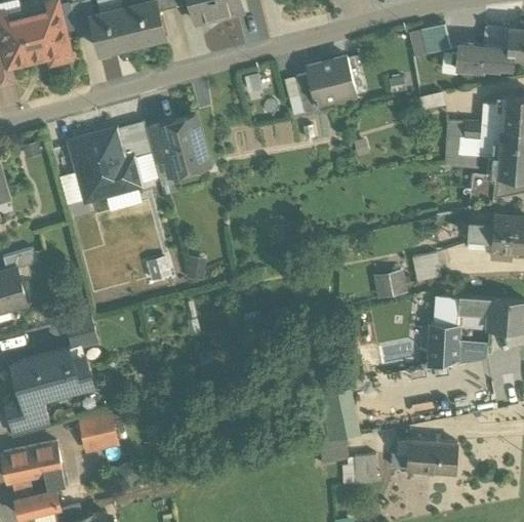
[(89,0),(88,0),(69,5),(76,33),(93,28),(90,15),(93,14),(89,0)]
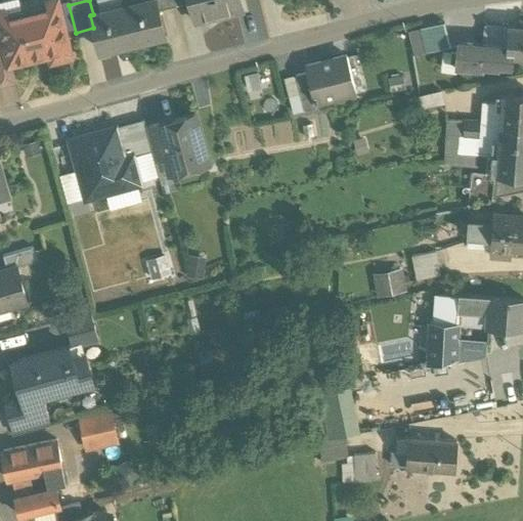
[(151,0),(122,9),(131,46),(164,37),(158,12),(155,0),(151,0)]
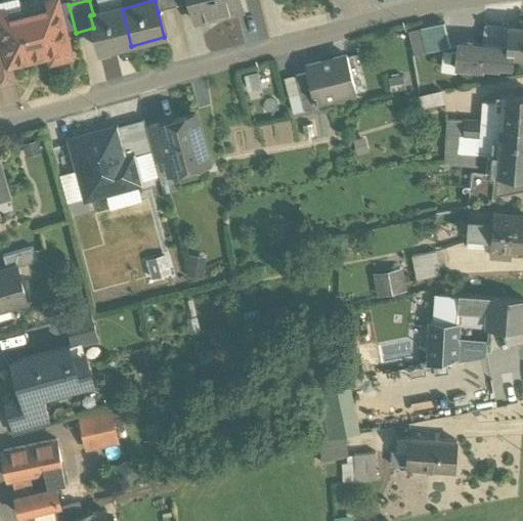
[(172,0),(155,0),(158,12),(175,8),(172,0)]
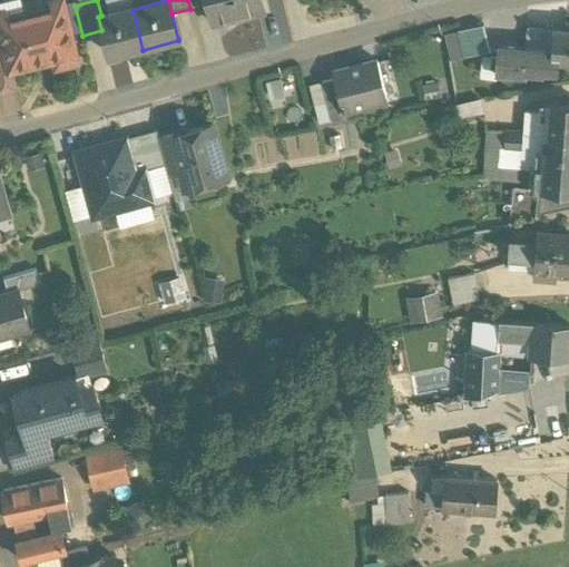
[(187,0),(190,9),(207,6),(205,0),(187,0)]
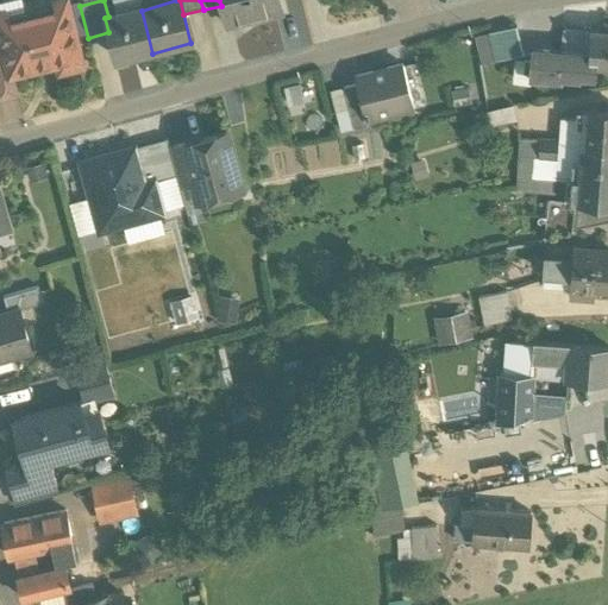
[(219,0),(221,6),(226,29),(229,29),(229,26),(249,20),(250,24),(281,16),(276,0),(219,0)]
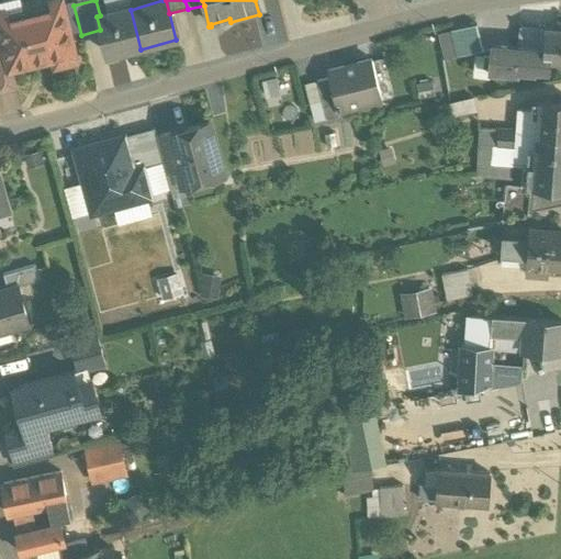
[(59,3),(0,18),(0,35),(2,45),(9,71),(11,70),(51,60),(53,71),(75,66),(59,3)]
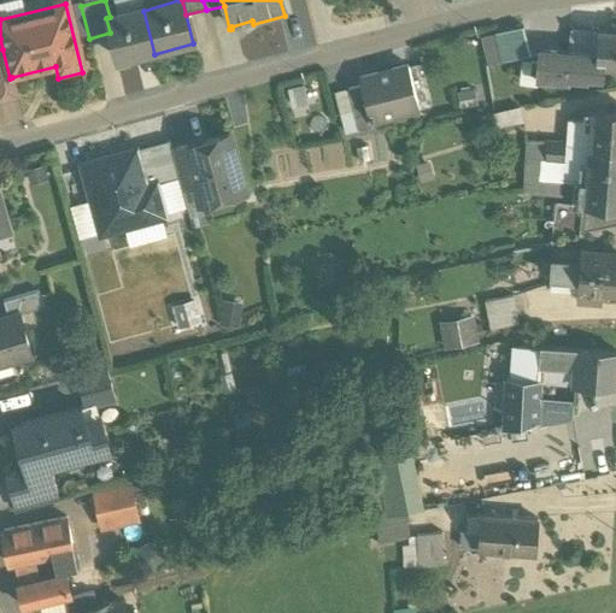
[(154,54),(144,11),(110,17),(106,18),(110,33),(117,62),(154,54)]
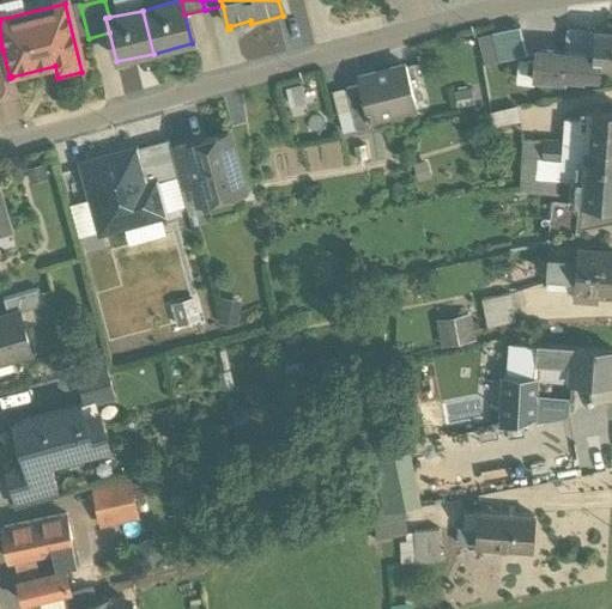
[(519,30),(491,37),(498,65),(526,58),(519,30)]
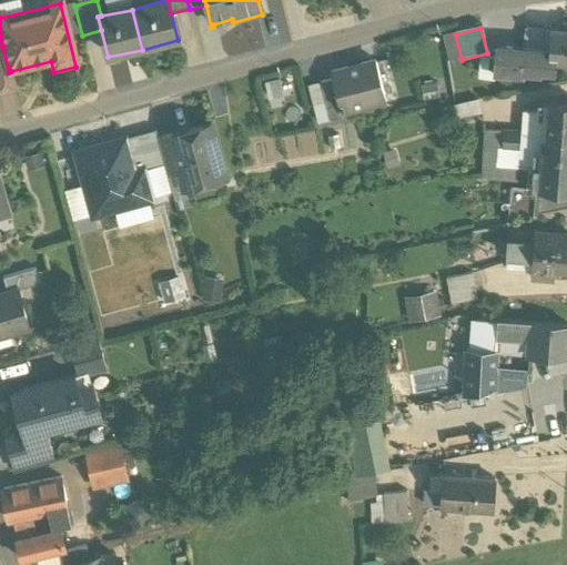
[(549,31),(524,29),(524,30),(526,31),(523,51),(540,52),(548,53),(549,31)]
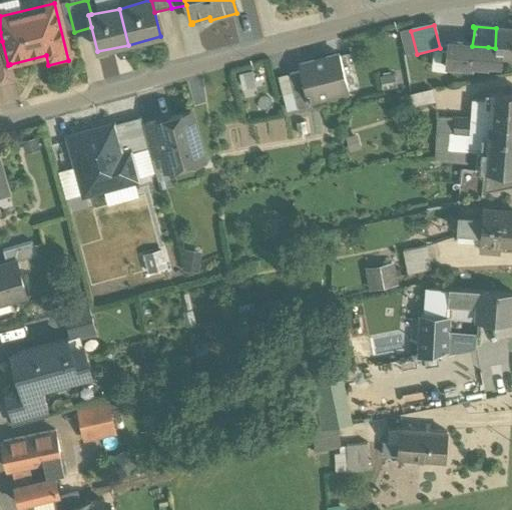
[(511,28),(507,28),(496,28),(495,48),(494,58),(501,58),(511,59),(511,28)]
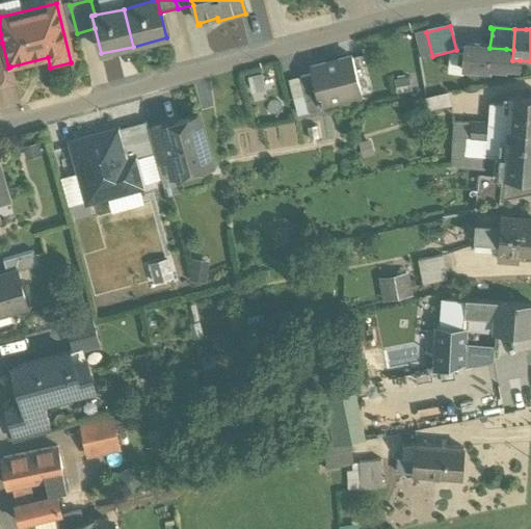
[(8,68),(2,43),(0,44),(0,90),(16,86),(10,67),(8,68)]
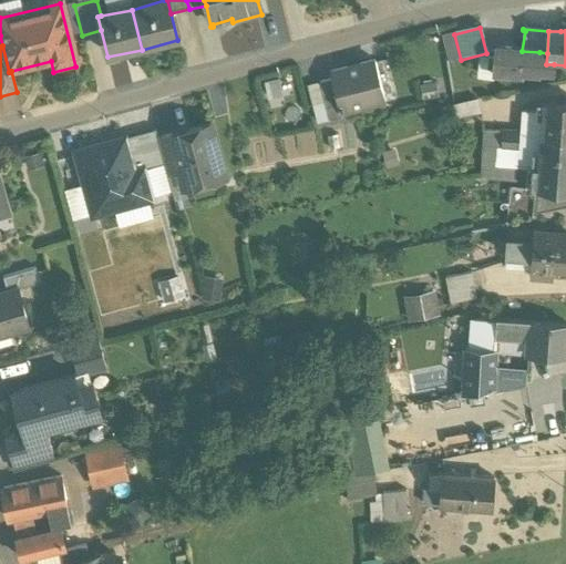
[(522,51),(495,49),(493,75),(522,78),(523,75),(538,77),(538,73),(539,52),(522,51)]
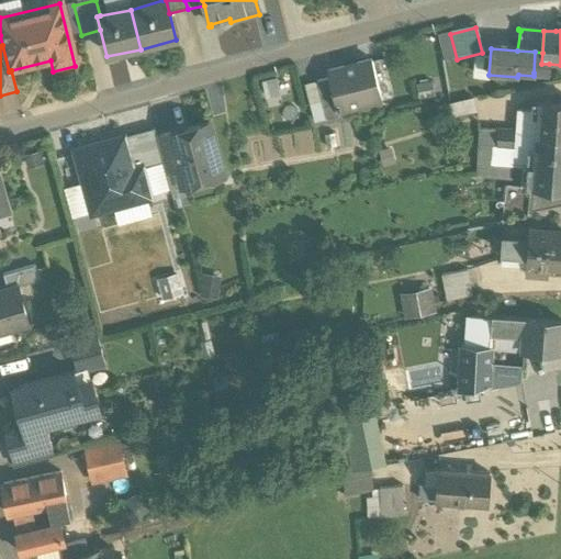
[(542,53),(535,52),(534,73),(549,74),(549,64),(541,64),(542,53)]
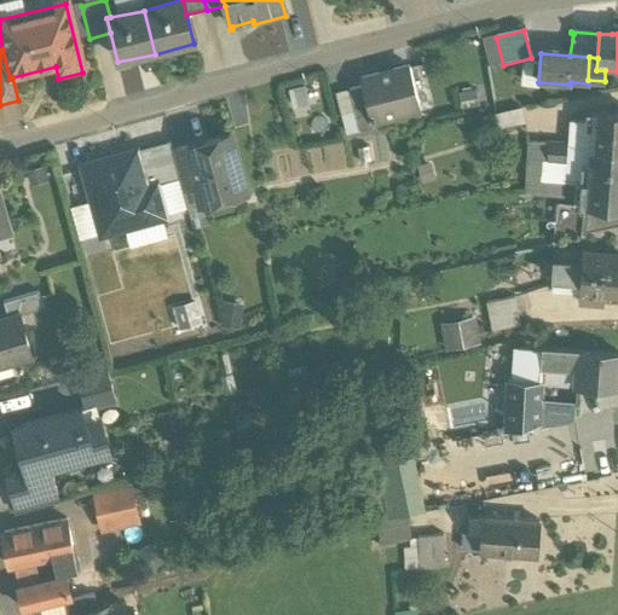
[(409,69),(359,82),(362,90),(371,125),(420,112),(409,69)]
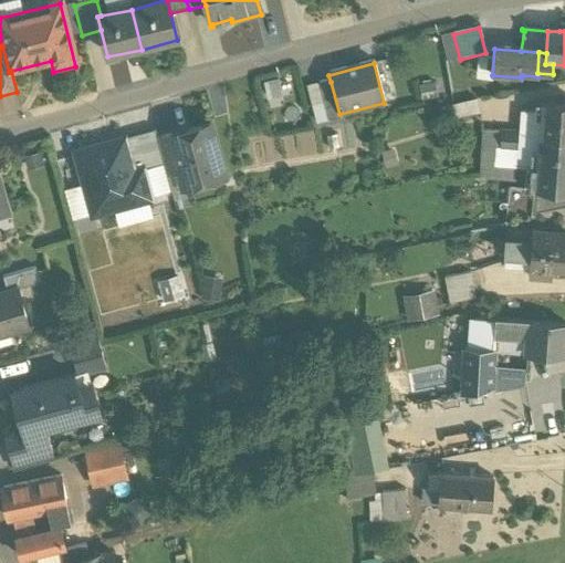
[(339,114),(331,82),(317,85),(327,124),(341,121),(339,114)]
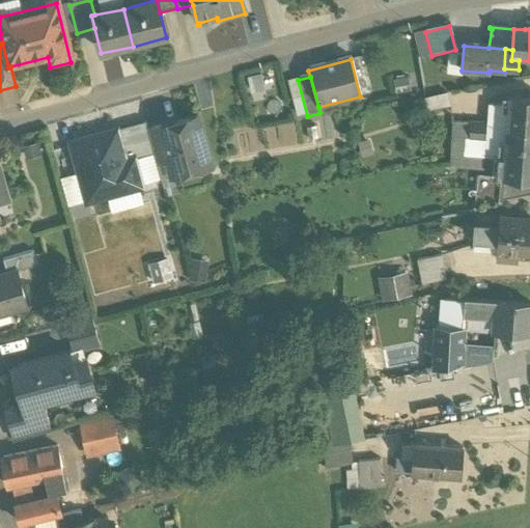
[(529,99),(509,98),(509,100),(508,113),(506,129),(529,131),(529,99)]
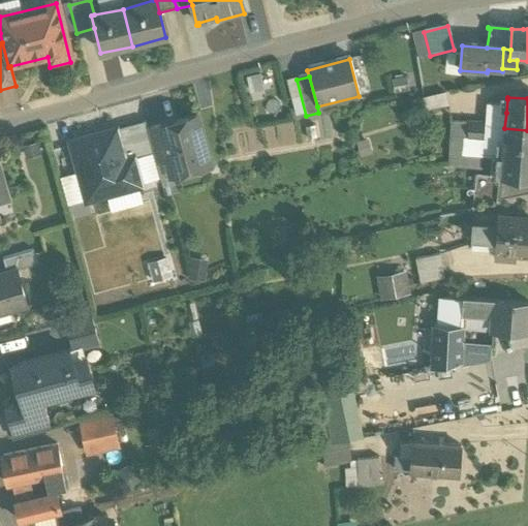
[(195,118),(173,124),(173,126),(161,129),(160,127),(159,128),(167,160),(173,177),(191,172),(189,164),(207,159),(195,118)]
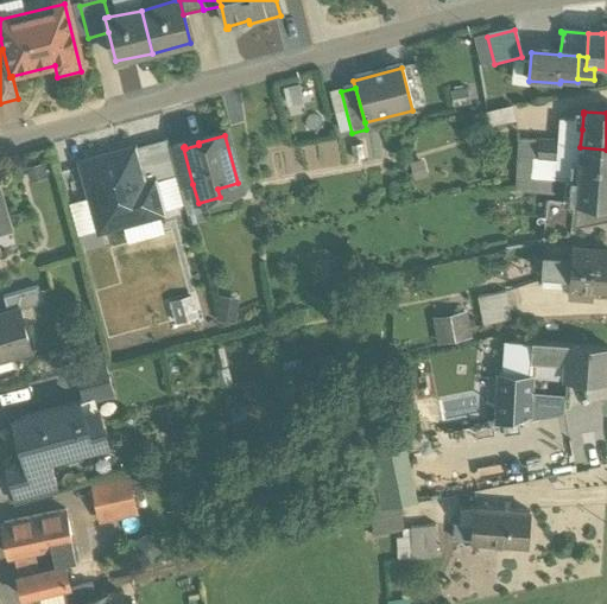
[(153,185),(176,178),(169,151),(166,142),(133,151),(144,188),(153,185)]
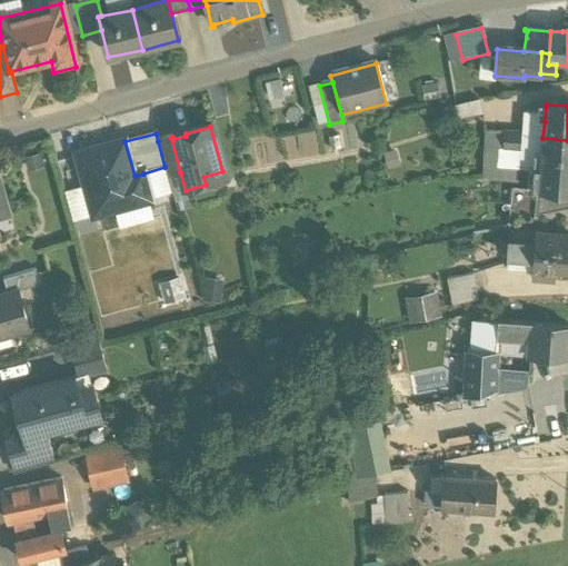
[(486,133),(484,169),(500,170),(501,149),(502,135),(486,133)]
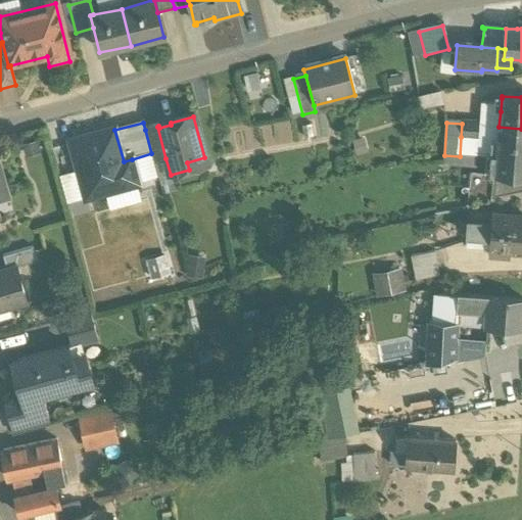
[(478,125),(462,124),(461,137),(477,138),(478,125)]
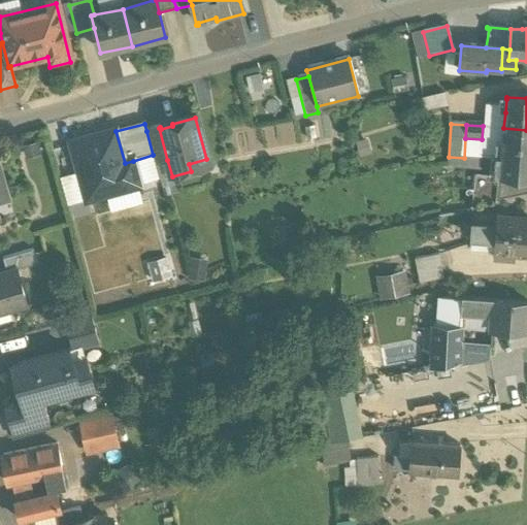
[(159,128),(146,131),(153,155),(155,163),(167,160),(159,128)]
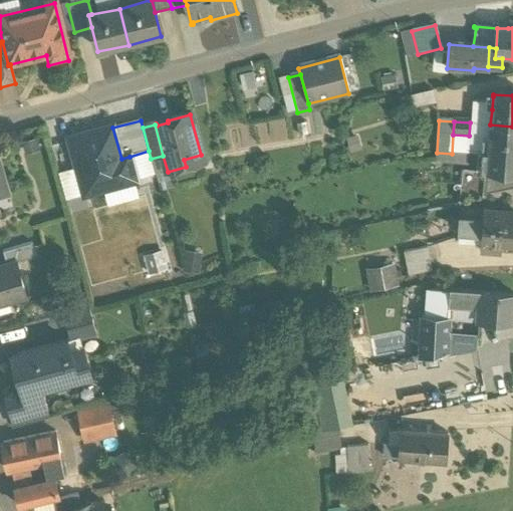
[(512,126),(490,124),(488,143),(487,156),(512,158),(512,126)]
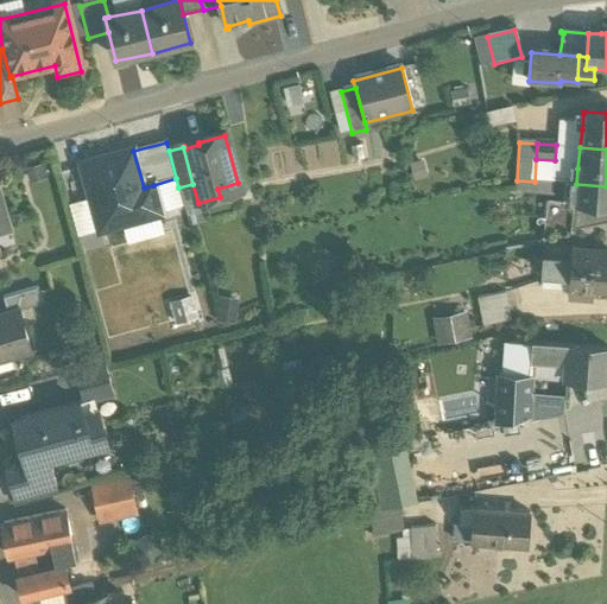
[(153,185),(144,188),(133,151),(80,166),(99,235),(163,217),(153,185)]
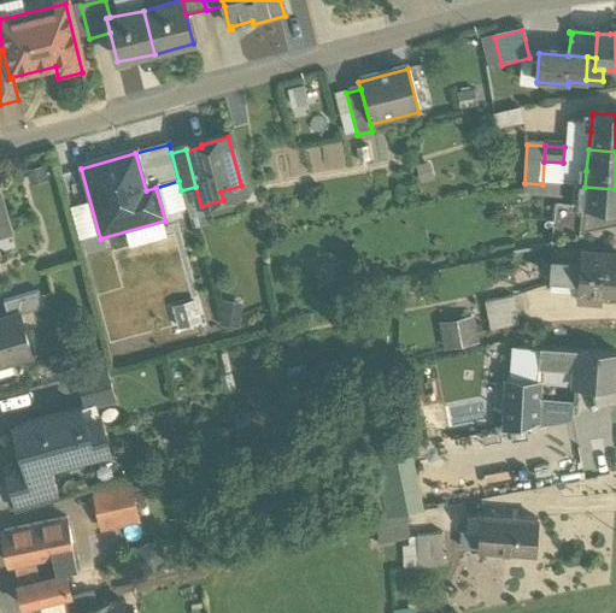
[(578,187),(575,207),(575,208),(584,208),(615,211),(615,189),(585,187),(578,187)]
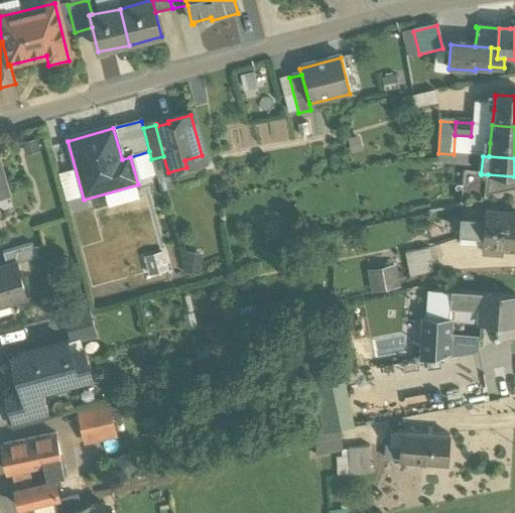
[(481,173),(462,171),(459,206),(486,201),(488,174),(481,174),(481,173)]
